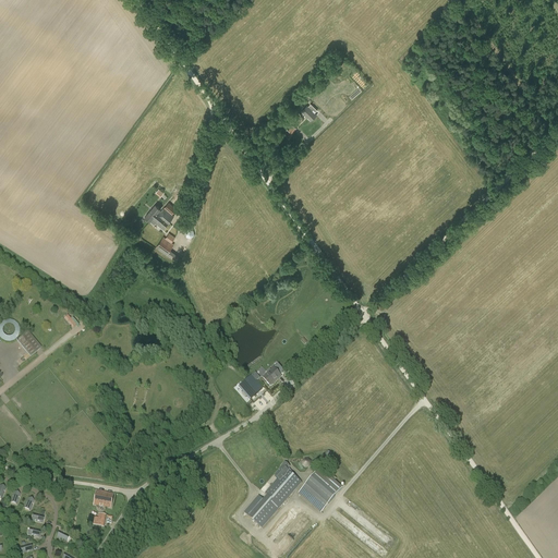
[(312,88),(306,94),(310,97),(315,92),(312,88)]
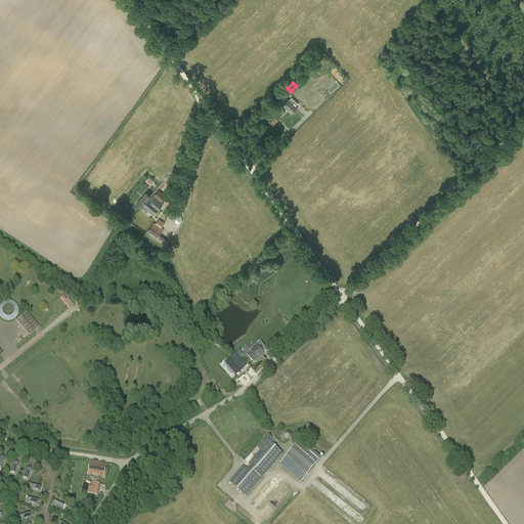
[(290,100),(289,99),(284,104),(292,114),(297,108),(295,106),(298,103),(292,97),(290,100)]
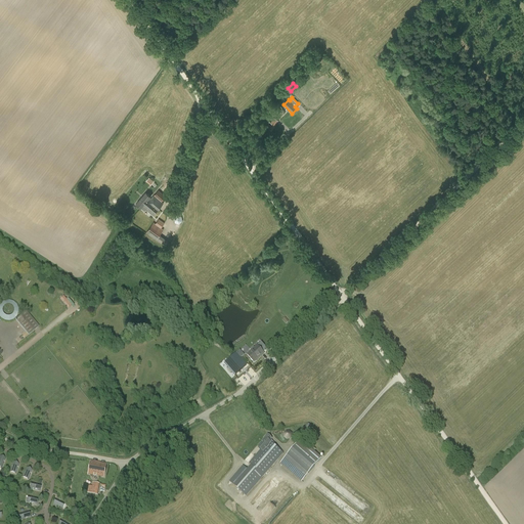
[(271,123),(269,128),(272,130),(278,120),(274,118),(271,123)]
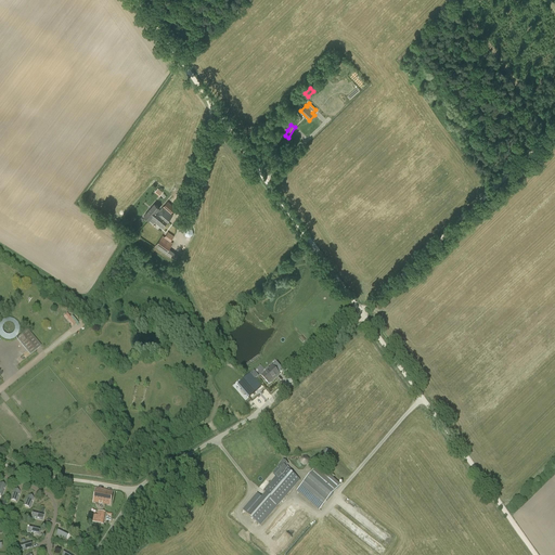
[(155,204),(144,216),(150,220),(153,223),(154,221),(163,229),(173,216),(171,214),(176,208),(168,202),(160,211),(158,209),(159,208),(155,204)]
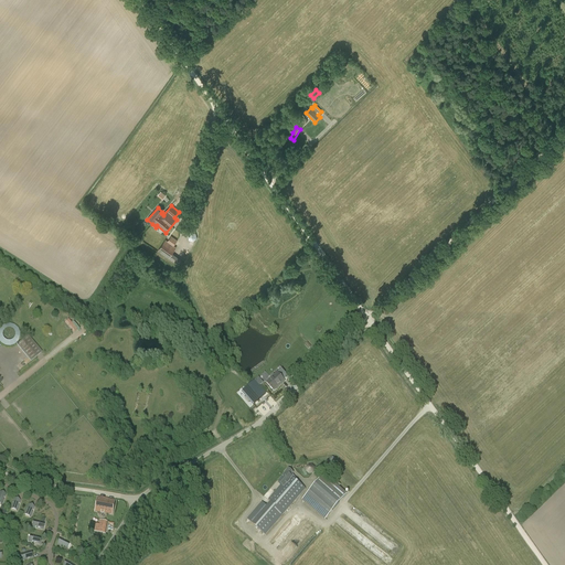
[(158,251),(169,258),(179,265),(182,260),(172,254),(177,247),(173,246),(178,241),(171,236),(168,241),(166,240),(158,251)]
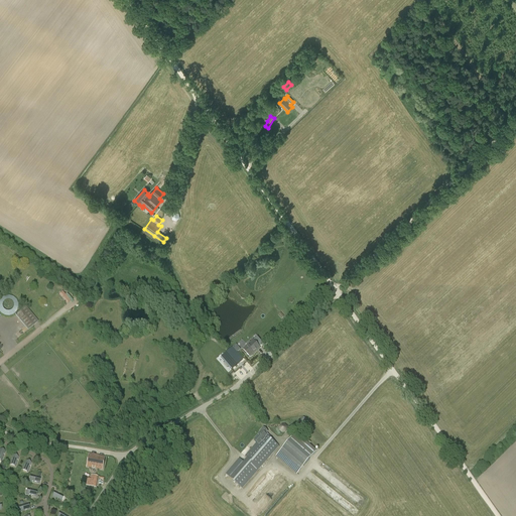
[(58,293),(67,303),(70,300),(62,290),(58,293)]
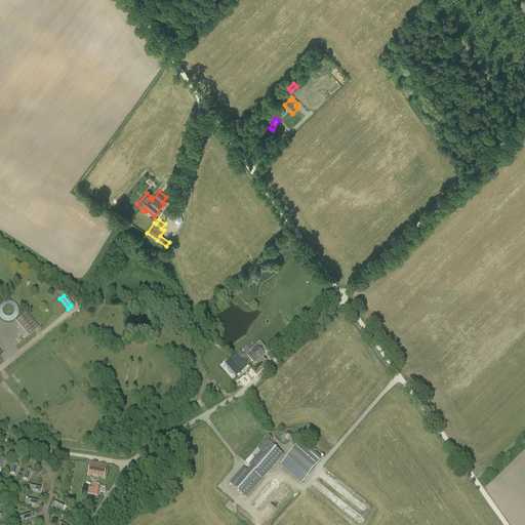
[(15,320),(29,335),(38,328),(25,313),(15,320)]
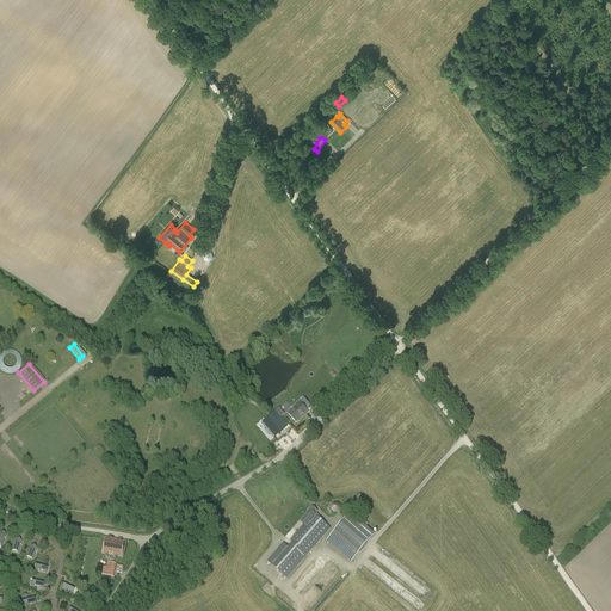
[(327,394),(332,399),(339,393),(333,388),(327,394)]
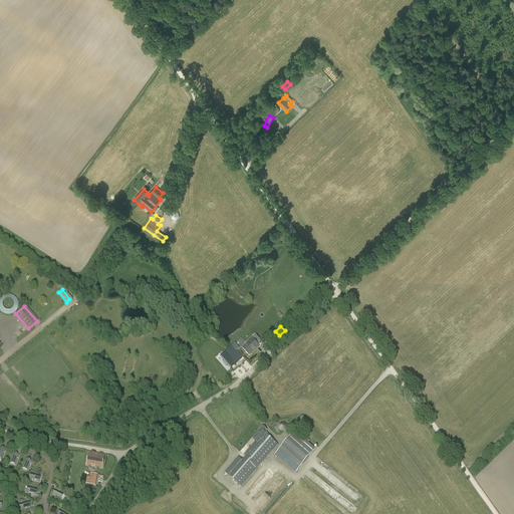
[(244,350),(249,355),(256,349),(252,345),(255,342),(252,339),(250,341),(250,340),(249,340),(247,341),(247,343),(249,346),(244,350)]
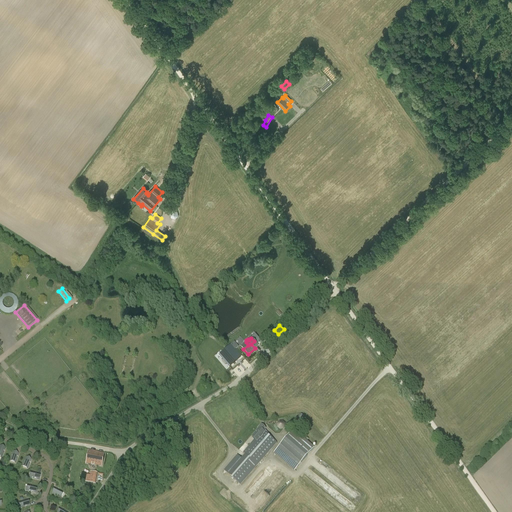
[(226,350),(220,355),(219,356),(229,367),(225,371),(224,371),(225,373),(230,378),(237,373),(230,366),(240,357),(230,346),(226,350)]
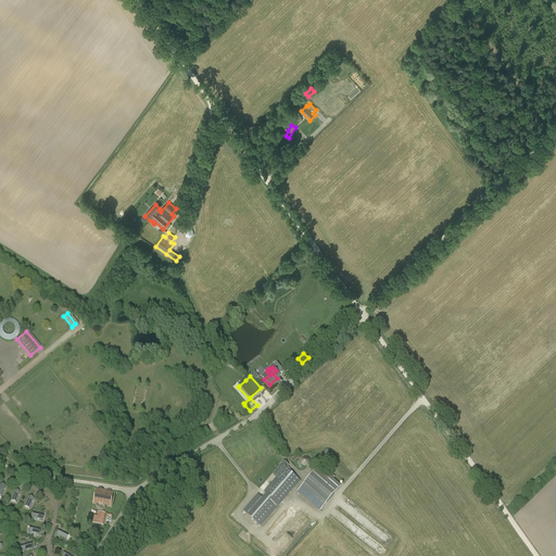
[(326,449),(321,454),(326,457),(330,453),(326,449)]
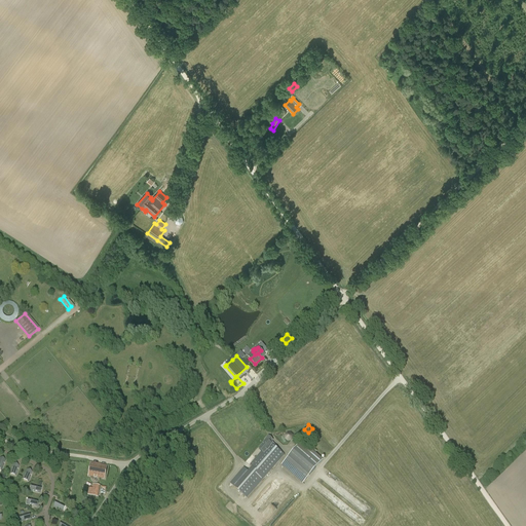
[(299,433),(294,438),(298,442),(303,437),(299,433)]
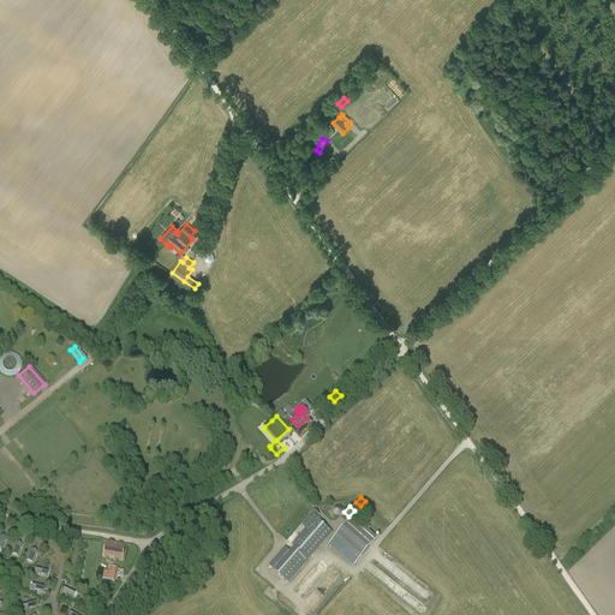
[(369,520),(376,526),(387,515),(380,509),(369,520)]
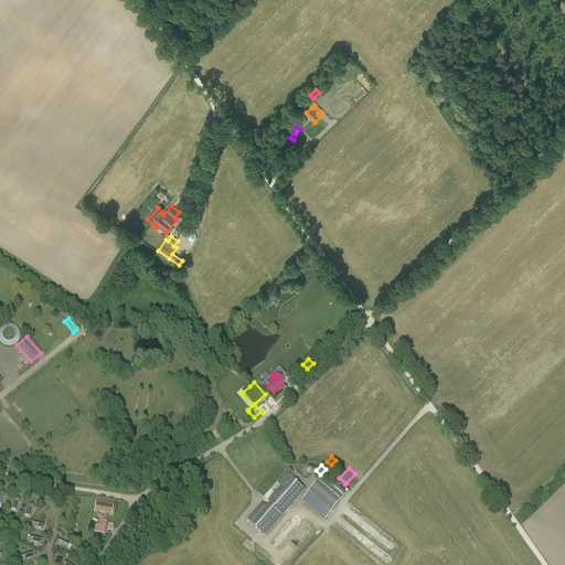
[(281,486),(268,500),(275,505),(270,510),(262,502),(247,519),(265,534),(305,489),(292,477),(294,476),(292,473),(294,472),(288,469),(286,471),(286,472),(278,482),(281,486)]
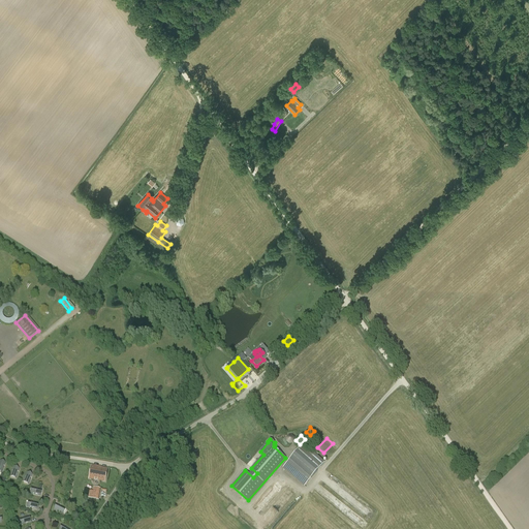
[(304,444),(289,461),(283,468),(304,486),(324,462),(304,444)]
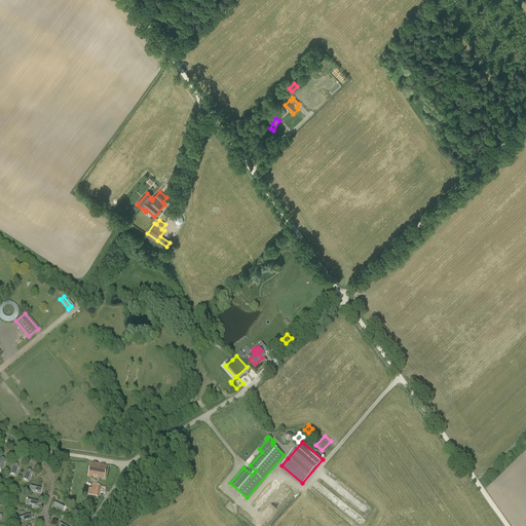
[(98,464),(90,463),(88,476),(105,479),(107,466),(98,464)]
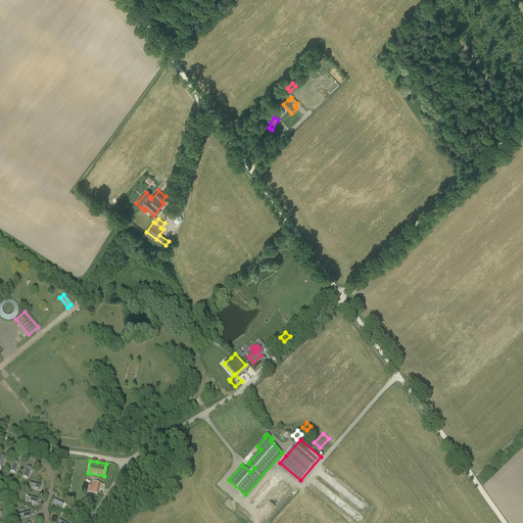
[(13,462),(10,471),(15,473),(19,464),(13,462)]
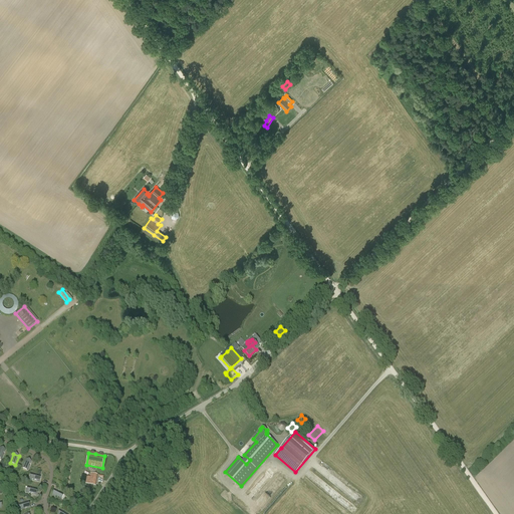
[(22,468),(27,470),(31,462),(26,459),(22,468)]
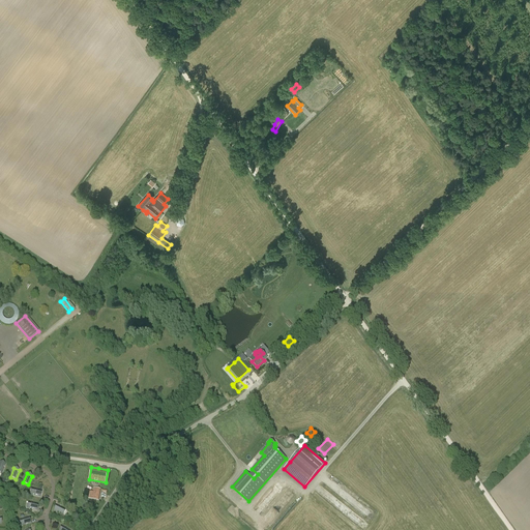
[(41,490),(32,488),(30,494),(40,497),(41,490)]
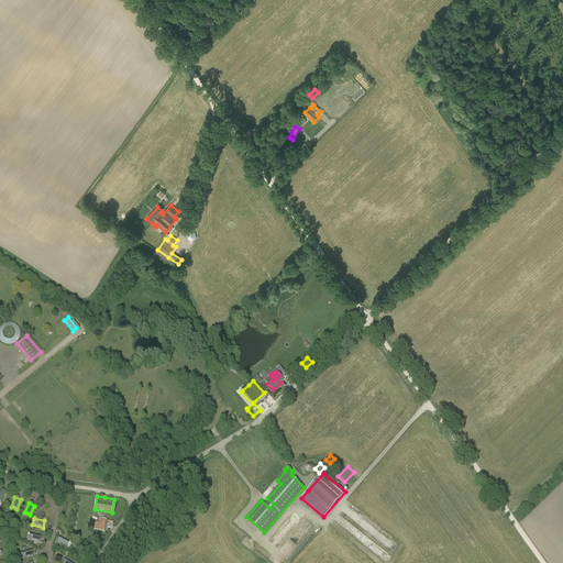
[(98,530),(105,532),(107,520),(100,518),(98,530)]
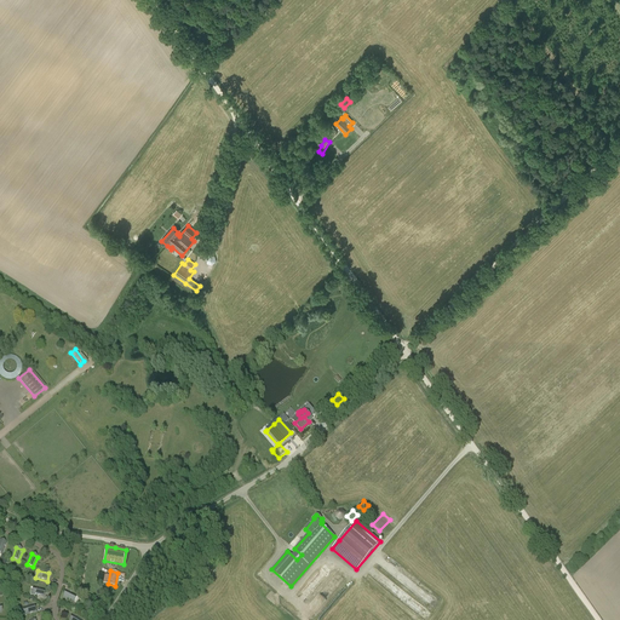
[(33,586),(32,593),(42,597),(45,590),(33,586)]
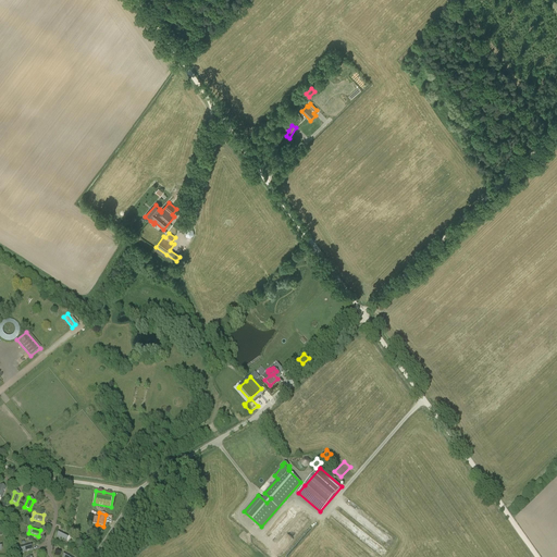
[(60,530),(57,536),(66,541),(69,535),(60,530)]
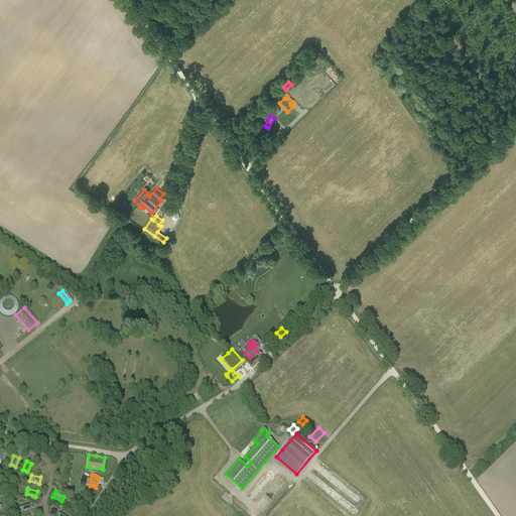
[(28,503),(18,506),(20,512),(29,509),(28,503)]
